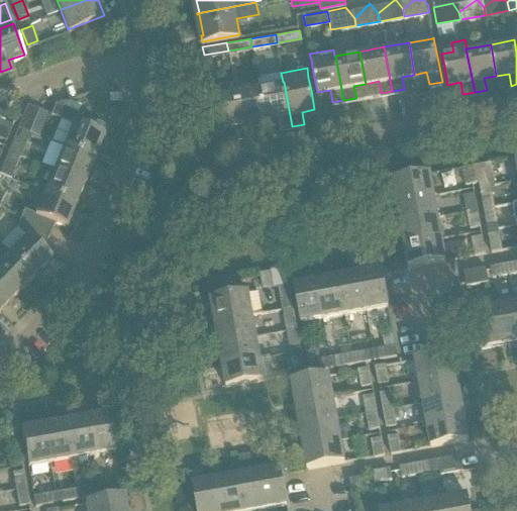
[(232,136),(243,134),(235,91),(233,78),(220,80),(223,93),(211,95),(217,127),(230,124),(232,136)]
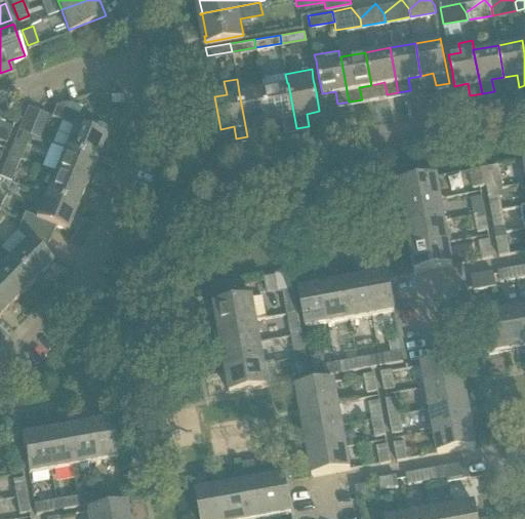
[(284,130),(296,128),(288,83),(287,83),(263,87),(270,120),(282,118),(284,130)]
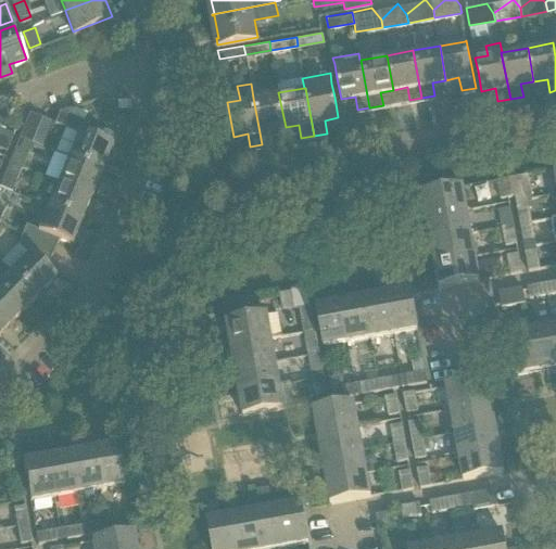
[(253,98),(262,144),(275,142),(273,129),(286,127),(278,92),(253,98)]
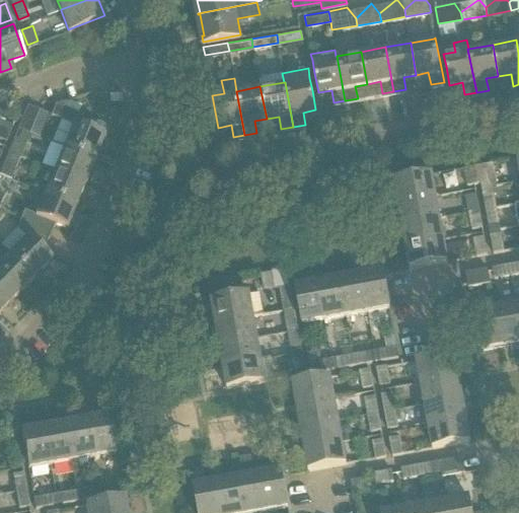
[(73,121),(77,110),(55,100),(51,113),(71,121),(60,117),(51,139),(62,143),(62,144),(86,154),(93,157),(94,157),(95,156),(94,156),(102,135),(104,135),(104,134),(100,133),(104,123),(103,121),(97,118),(94,119),(92,122),(90,128),(73,121)]
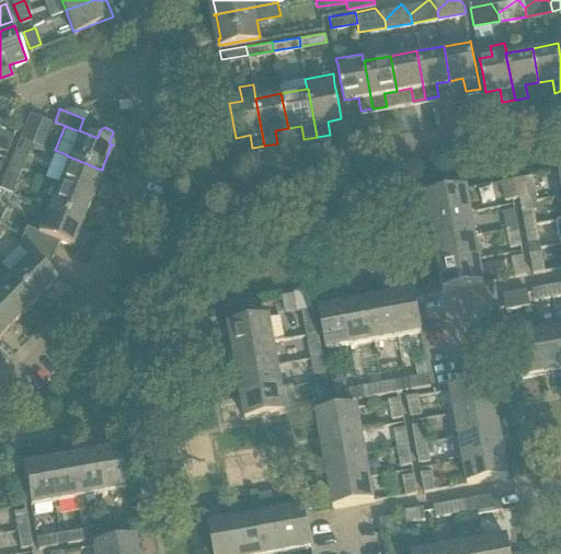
[(31,140),(33,136),(42,116),(29,111),(19,136),(31,140)]
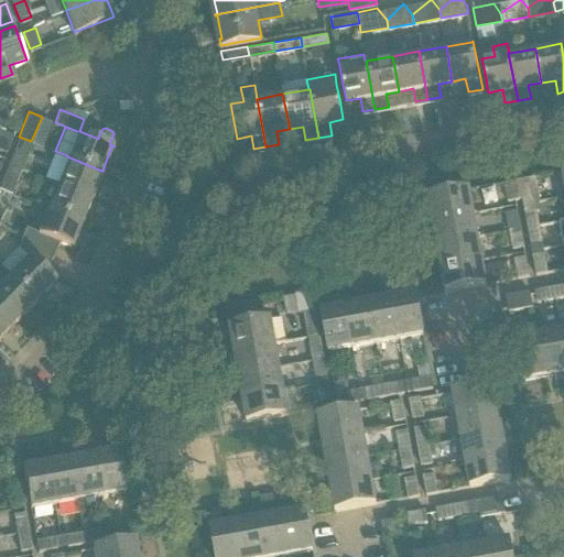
[(0,145),(7,149),(13,133),(0,127),(0,145)]
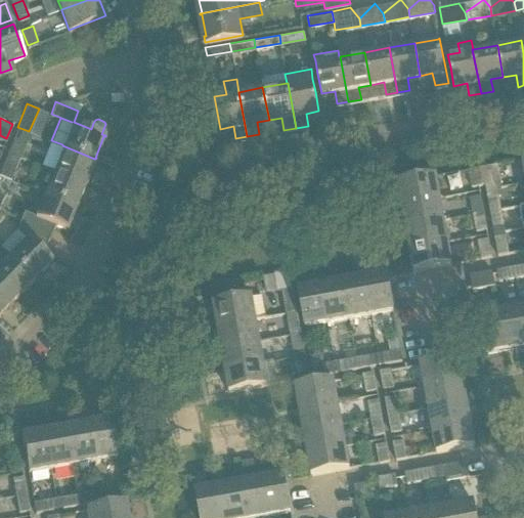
[(19,155),(24,143),(12,139),(8,149),(19,155)]
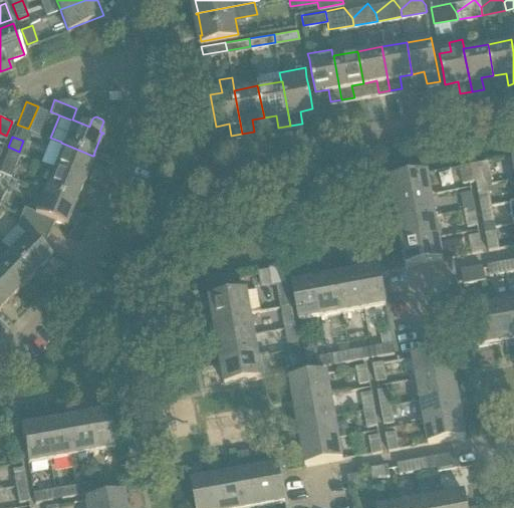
[(84,177),(92,156),(85,153),(61,143),(52,165),(83,178),(84,179),(85,178),(84,177)]
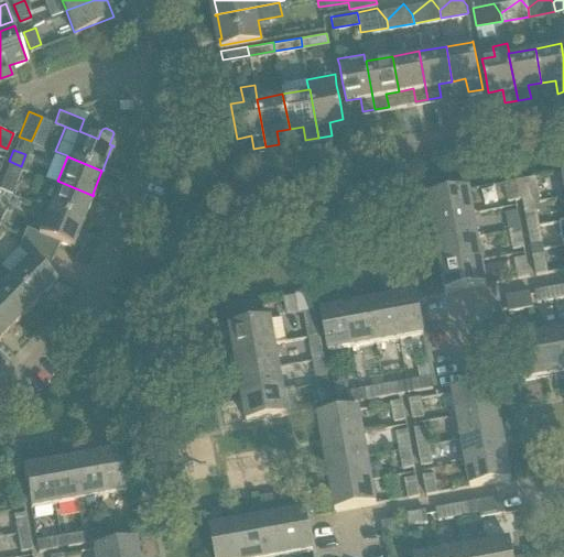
[(17,177),(21,166),(9,161),(0,183),(0,185),(11,190),(17,177)]
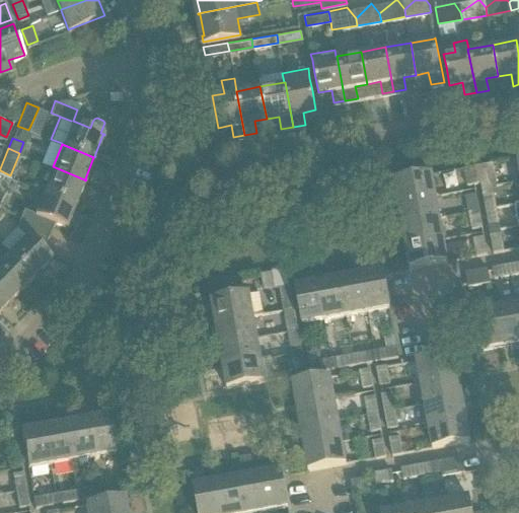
[(480,185),(497,181),(493,159),(475,162),(479,179),(480,185)]
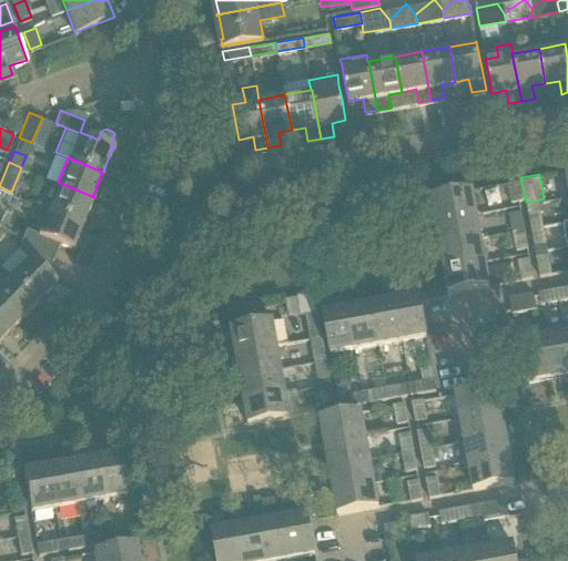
[(518,197),(525,196),(520,177),(506,181),(510,200),(518,197)]
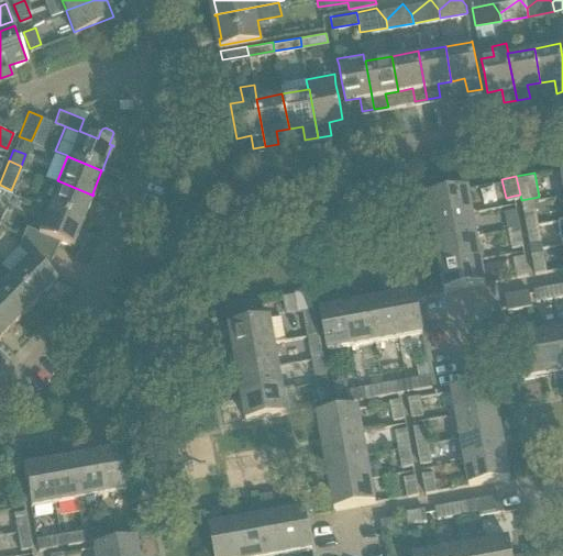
[(81,219),(91,195),(57,180),(46,204),(83,220),(84,219),(81,219)]
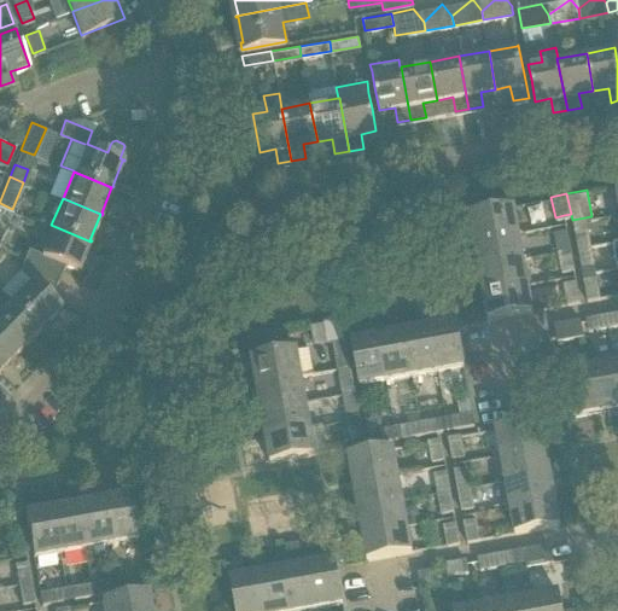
[(468,211),(473,238),(519,231),(514,204),(468,211)]
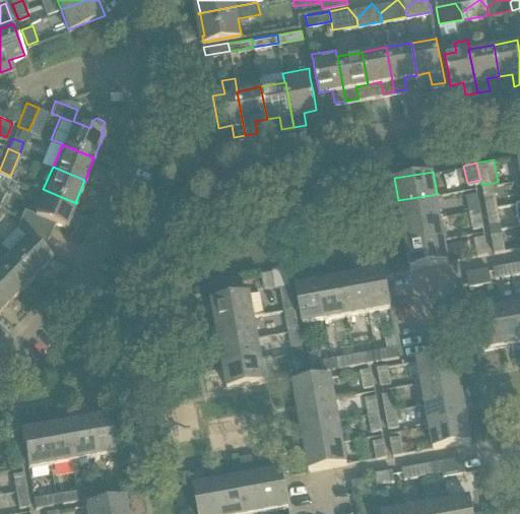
[(497,204),(502,203),(498,182),(481,185),(485,206),(497,205),(497,204)]
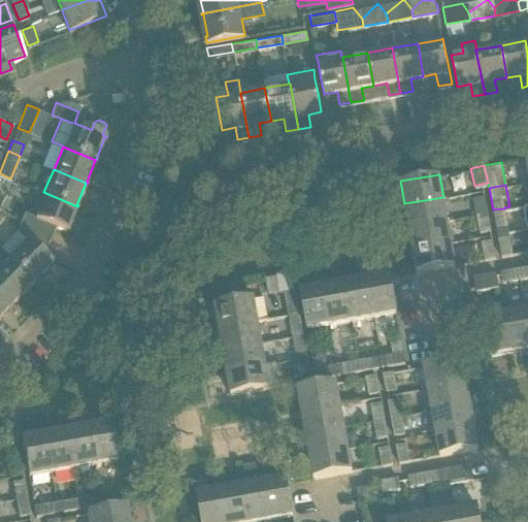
[(77,206),(43,192),(35,215),(23,209),(20,219),(48,238),(56,224),(68,230),(69,229),(67,228),(76,206),(77,206)]
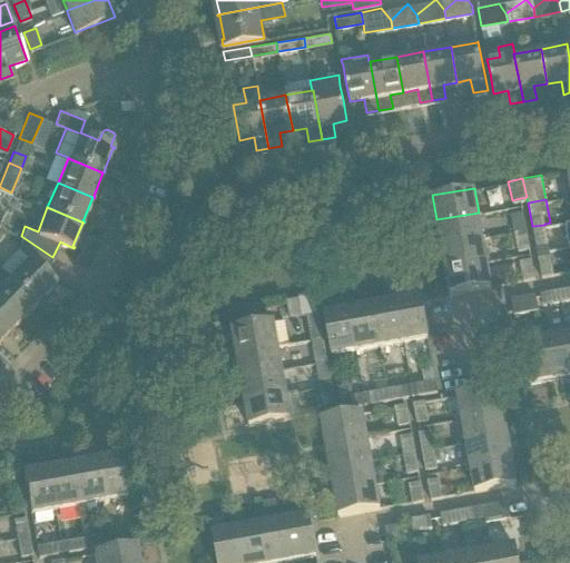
[(513,230),(526,228),(522,208),(510,210),(513,230)]
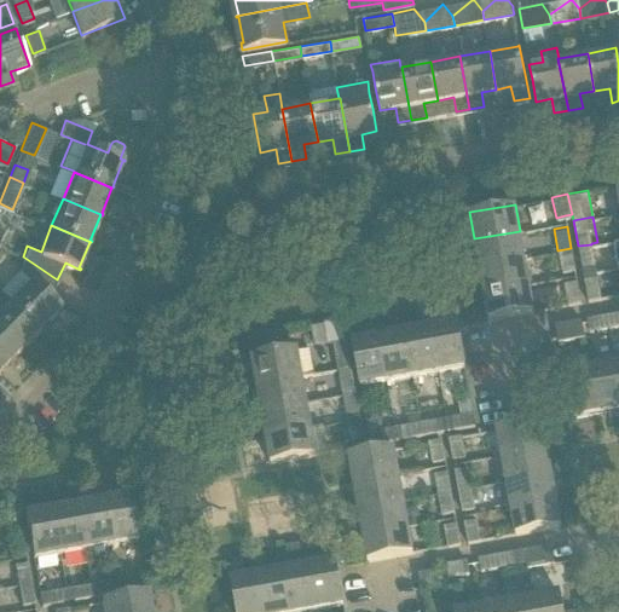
[(474,238),(479,264),(525,257),(520,231),(474,238)]
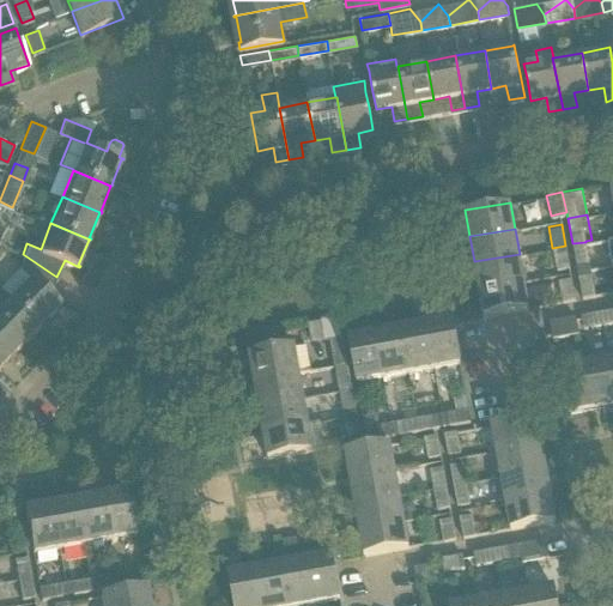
[(576,264),(588,260),(586,242),(572,243),(576,264)]
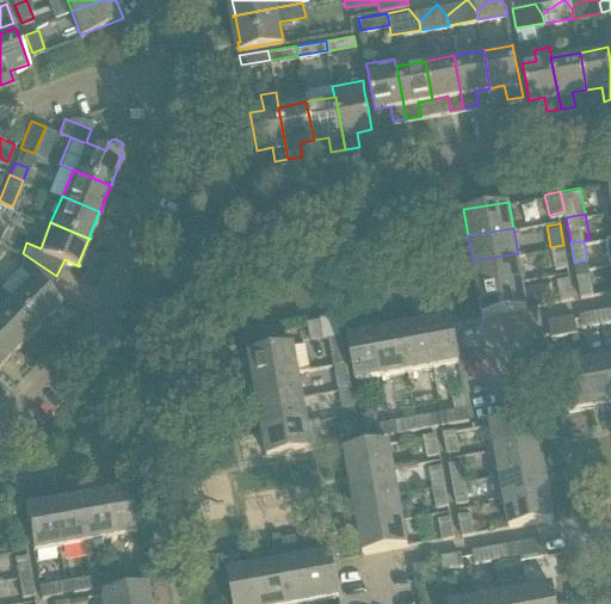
[(554,265),(567,264),(563,245),(550,247),(554,265)]
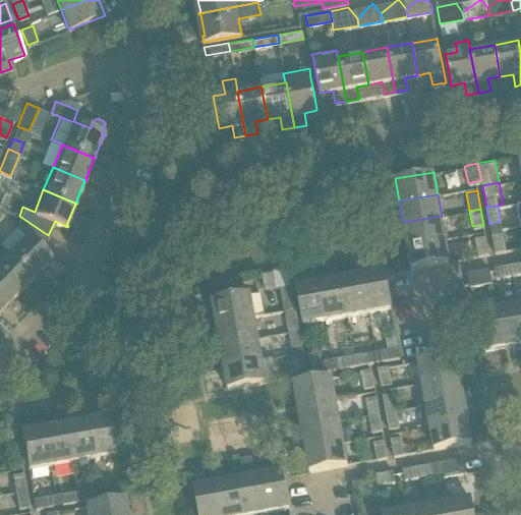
[(42,249),(48,235),(19,216),(16,225),(26,235),(10,251),(34,275),(50,259),(51,260),(52,259),(42,249)]
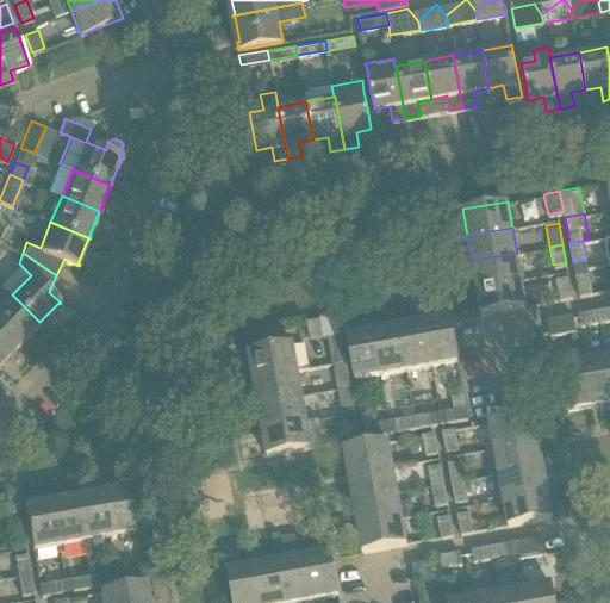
[(477,286),(522,278),(517,253),(472,260),(477,286)]
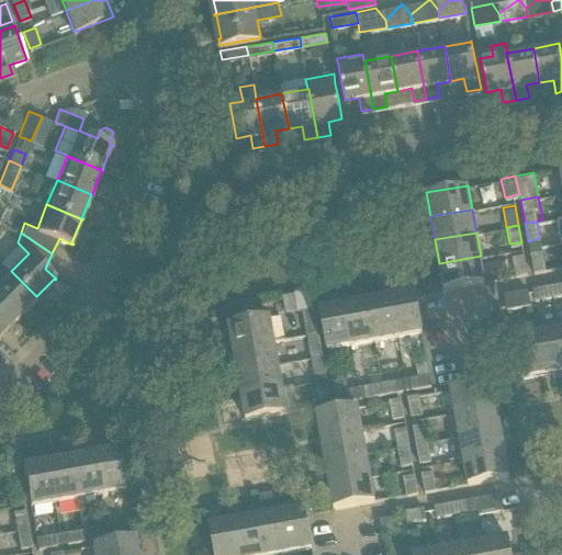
[(531,251),(534,271),(546,269),(542,250),(531,251)]
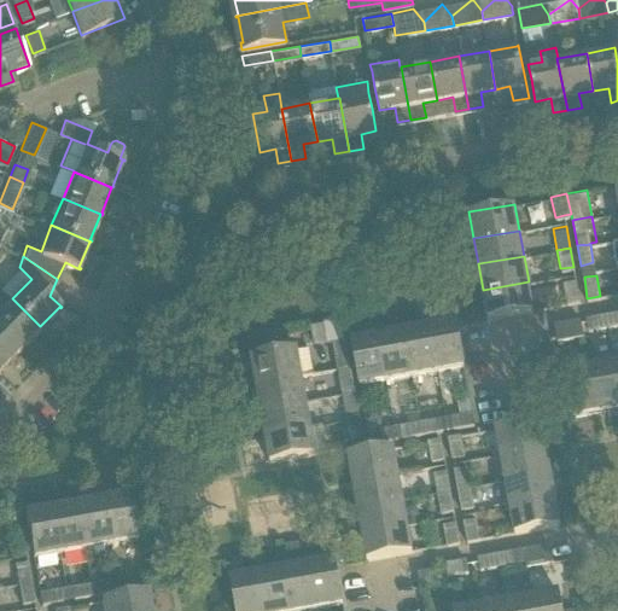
[(564,281),(567,302),(579,300),(576,279),(564,281)]
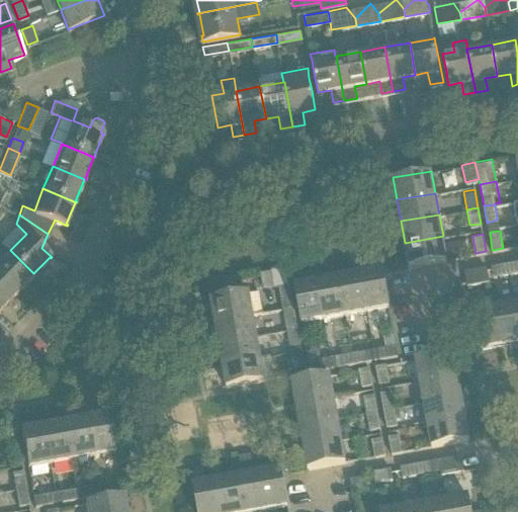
[(405,243),(409,264),(446,258),(443,236),(405,243)]
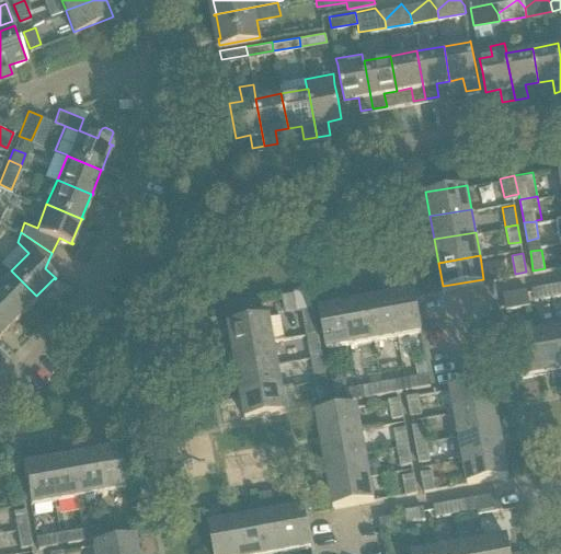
[(11,270),(10,272),(0,261),(0,297),(18,314),(35,297),(36,298),(37,297),(36,296),(11,270)]
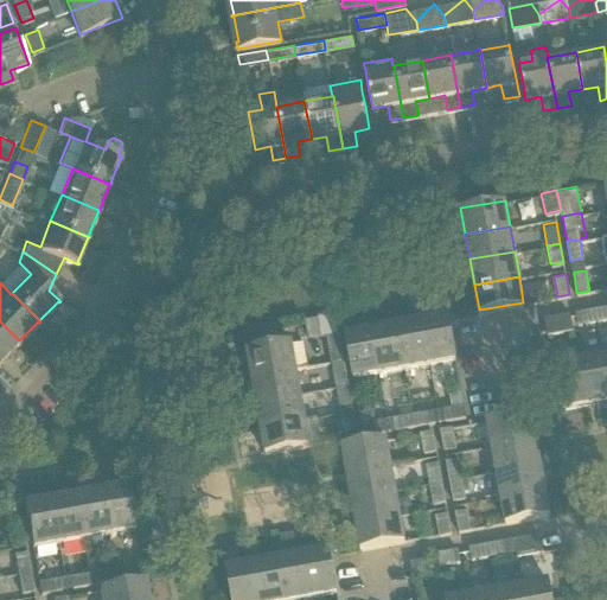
[(598,318),(606,316),(606,304),(595,306),(598,318)]
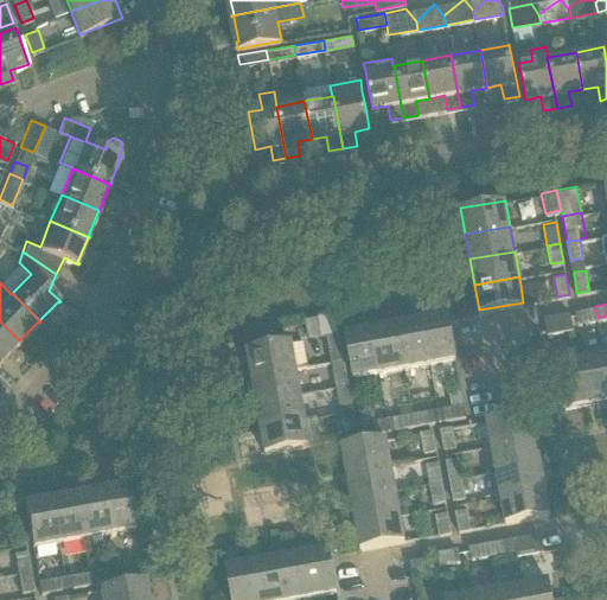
[(577,321),(598,318),(595,306),(576,310),(577,321)]
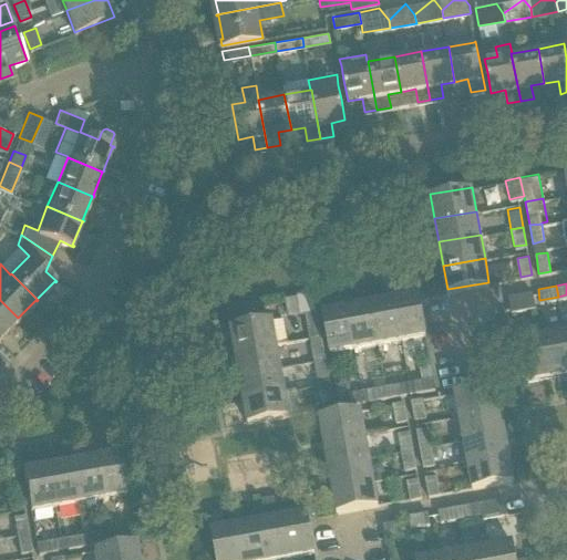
[(508,294),(512,310),(536,307),(533,290),(508,294)]
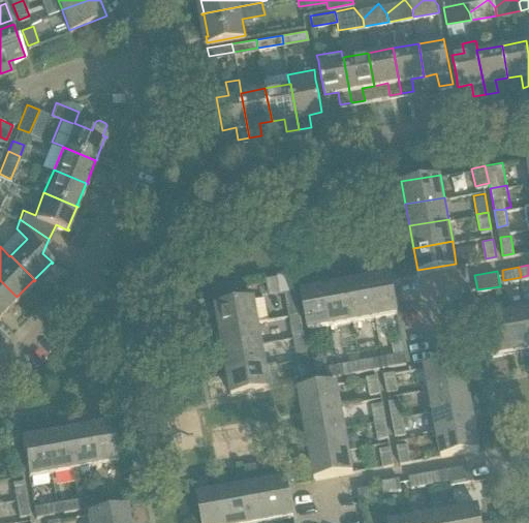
[(376,315),(397,311),(391,272),(369,276),(376,315)]
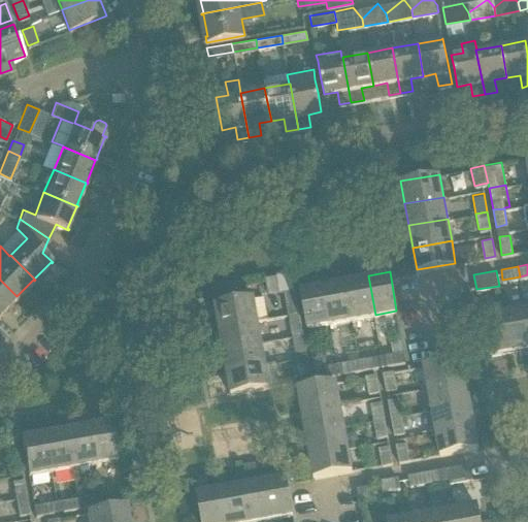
[(276,272),(265,274),(268,291),(279,289),(276,272)]
